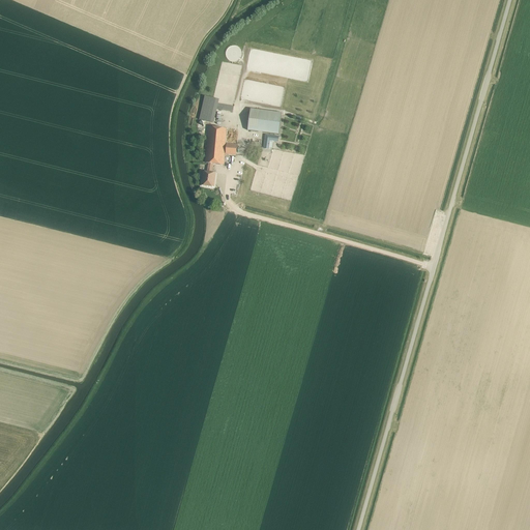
[(200,120),(211,122),(214,122),(217,110),(218,104),(219,100),(204,96),(203,107),(200,120)]
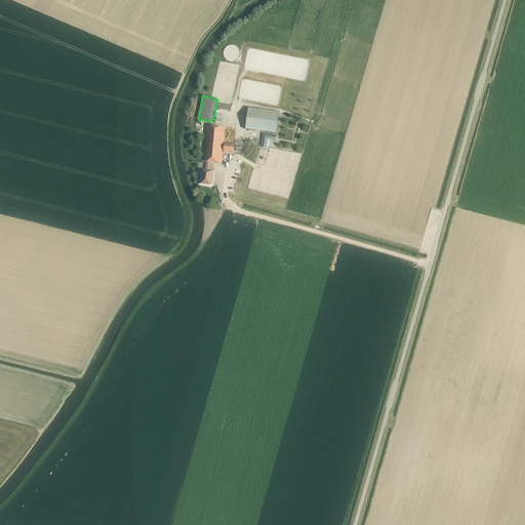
[(216,103),(215,109),(231,111),(232,106),(216,103)]
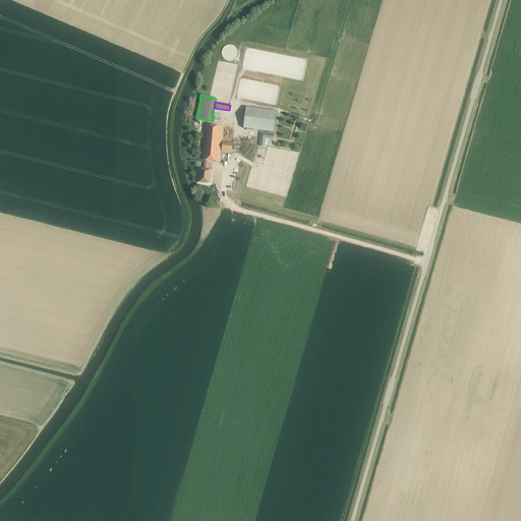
[(246,107),(246,108),(243,128),(274,132),(277,112),(246,107)]
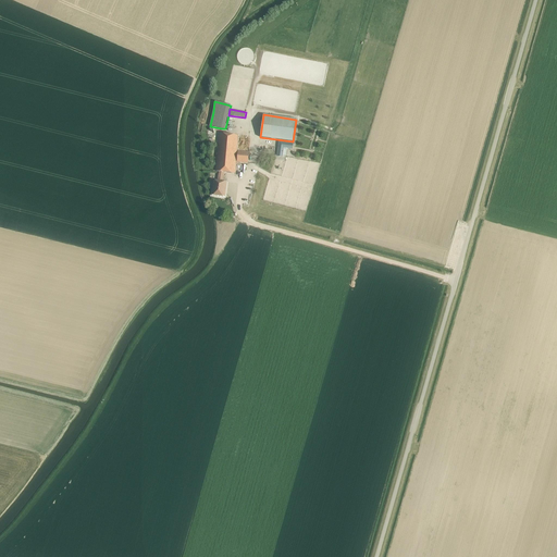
[(236,162),(240,162),(248,163),(249,152),(237,151),(238,136),(220,134),(215,171),(222,172),(221,178),(220,178),(219,182),(213,181),(212,196),(225,197),(226,183),(222,182),(223,172),(235,173),(236,162)]
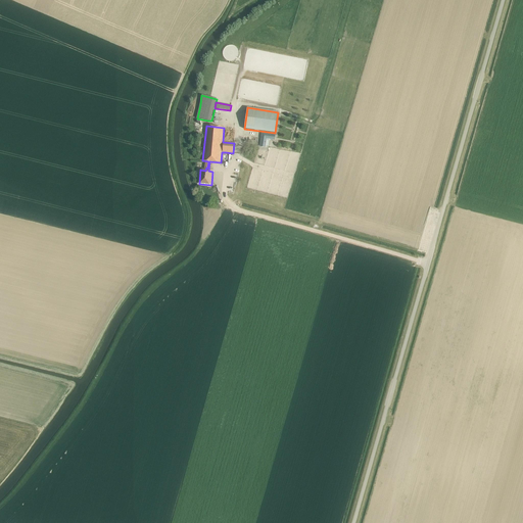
[(262,133),(259,147),(266,148),(266,146),(267,139),(270,140),(275,140),(276,135),(262,133)]
